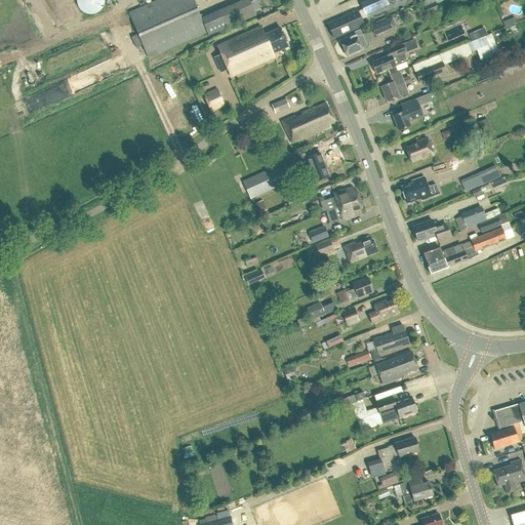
[(76,0),(76,1),(76,3),(77,5),(78,7),(79,9),(80,10),(81,12),(83,13),(85,14),(87,15),(89,15),(91,15),(93,15),(95,14),(97,13),(99,12),(101,10),(102,9),(103,7),(104,5),(105,3),(105,1),(104,0),(76,0)]
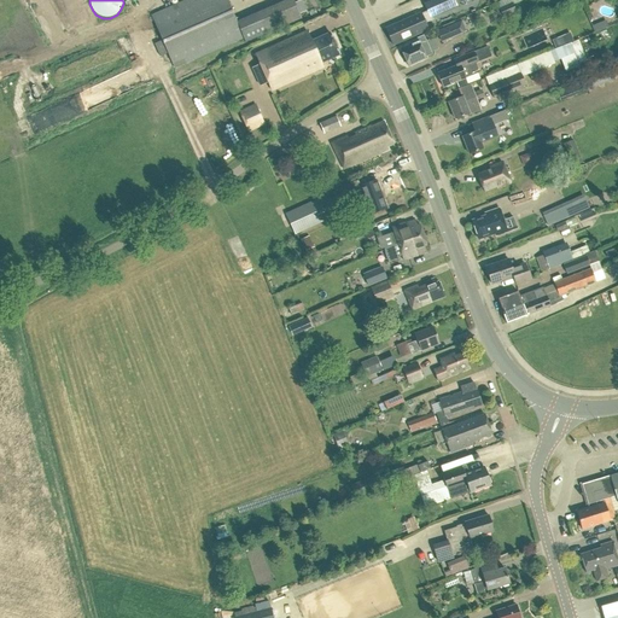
[(187,0),(151,16),(175,69),(244,39),(245,44),(302,19),(293,0),(289,0),(237,23),(226,0),(187,0)]
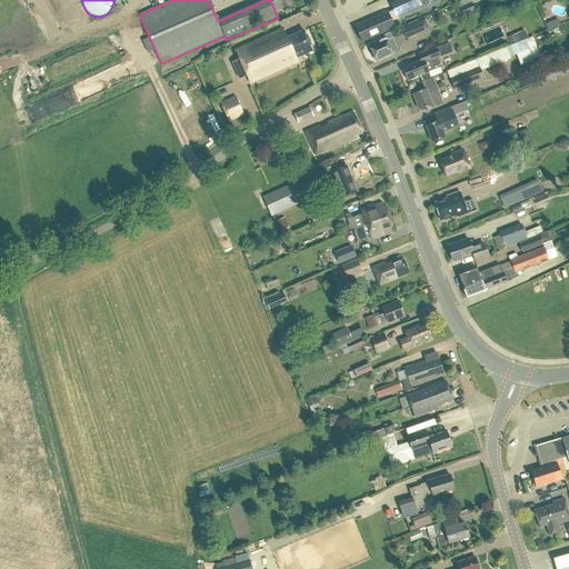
[(398,0),(397,1),(390,3),(395,12),(396,16),(419,6),(418,2),(417,0),(398,0)]
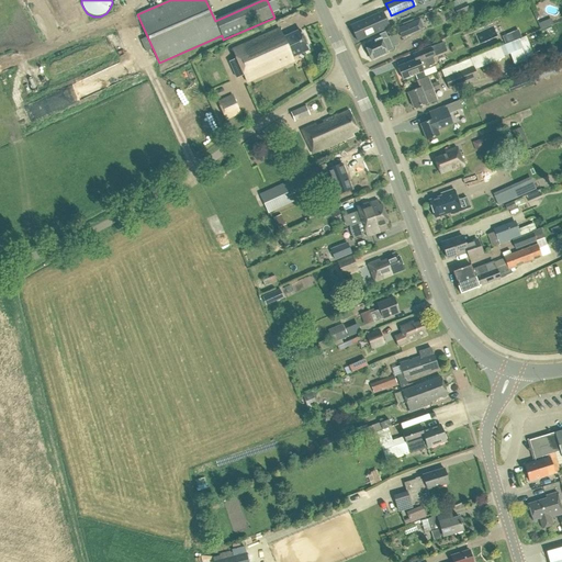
[(470,11),(465,2),(464,0),(461,0),(453,4),(454,8),(453,8),(458,18),(470,11)]
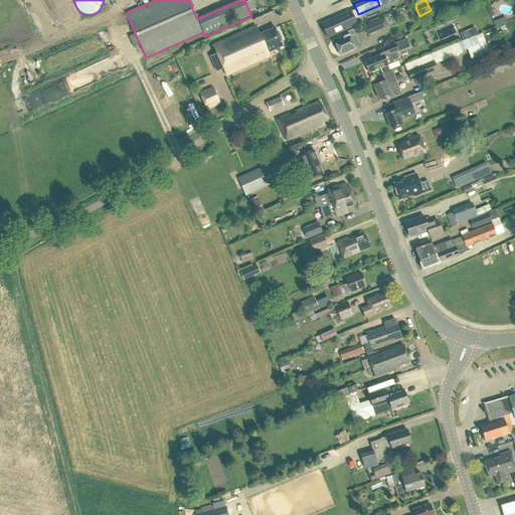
[(328,38),(357,25),(351,11),(322,24),(328,38)]
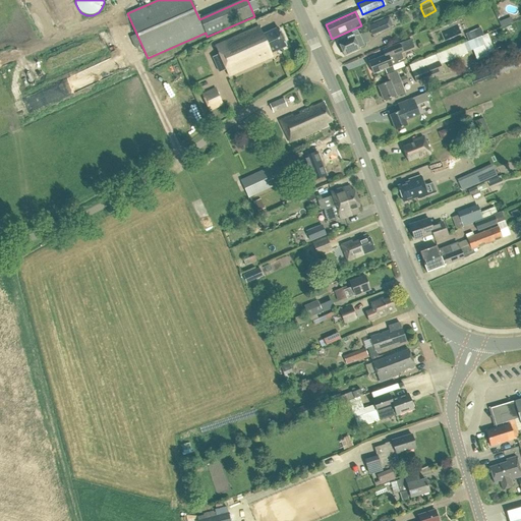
[(506,20),(508,27),(517,24),(515,17),(506,20)]
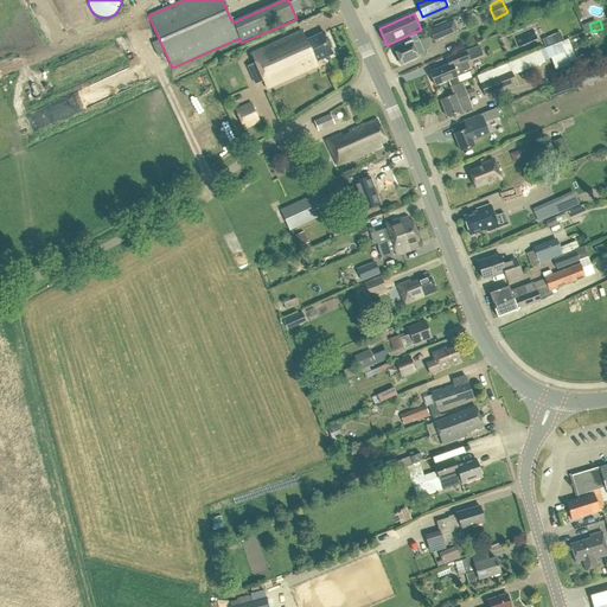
[(434,43),(458,32),(453,21),(429,32),(434,43)]
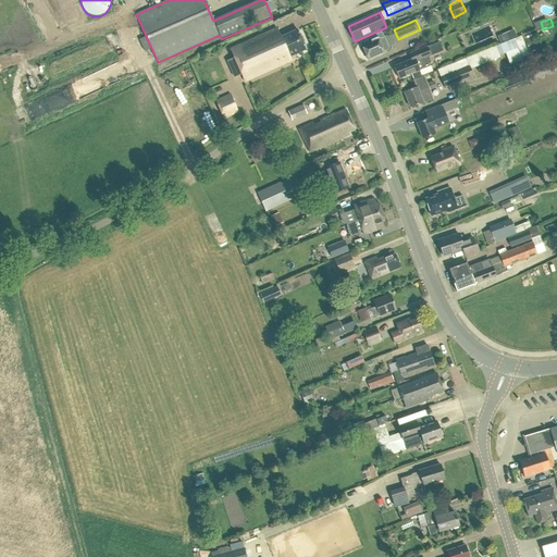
[(532,20),(525,22),(529,28),(535,26),(532,20)]
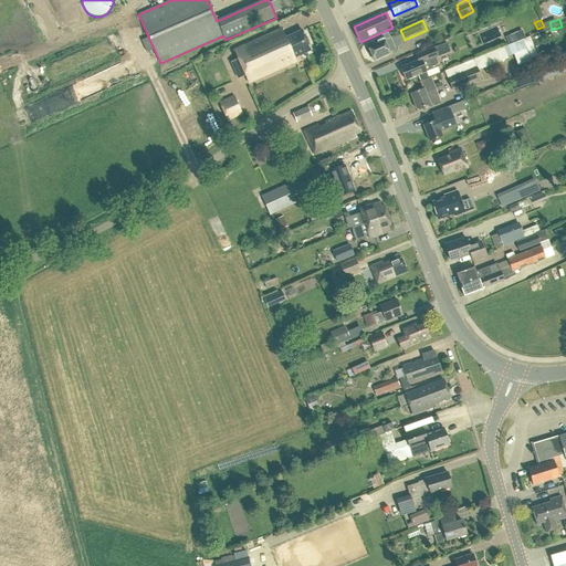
[(283,38),(280,29),(232,50),(247,82),(294,62),(292,58),(310,50),(301,30),(283,38)]
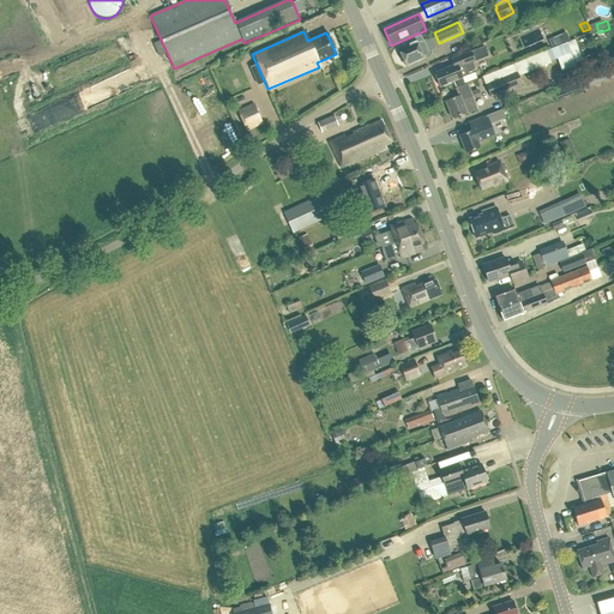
[(423,56),(429,54),(421,35),(414,38),(415,43),(398,50),(404,66),(423,58),(423,56)]
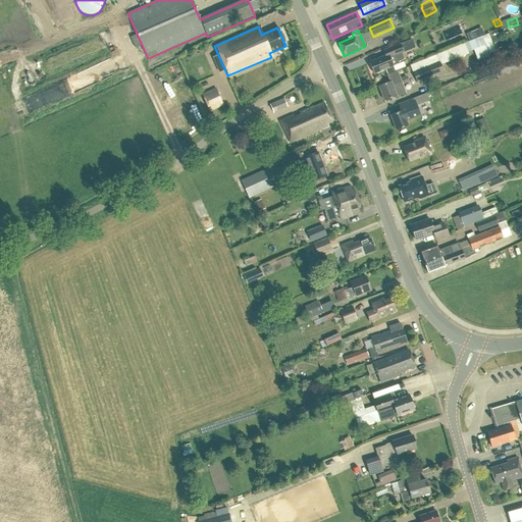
[(474,32),(466,35),(469,41),(476,38),(474,32)]
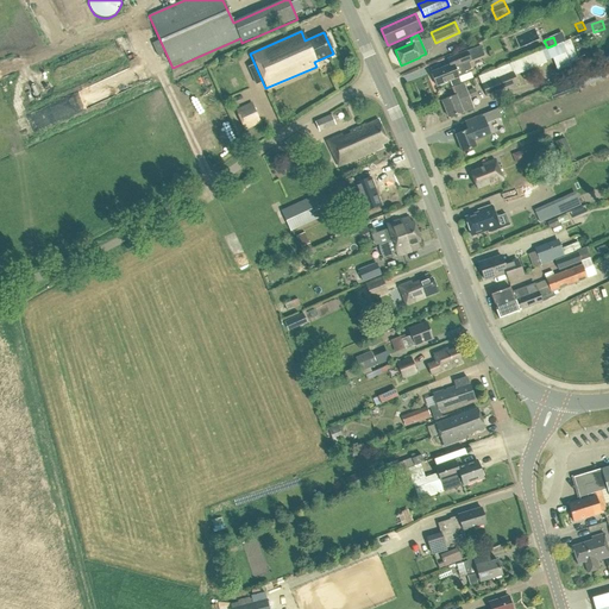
[(569,41),(562,43),(565,52),(569,63),(577,61),(569,41)]
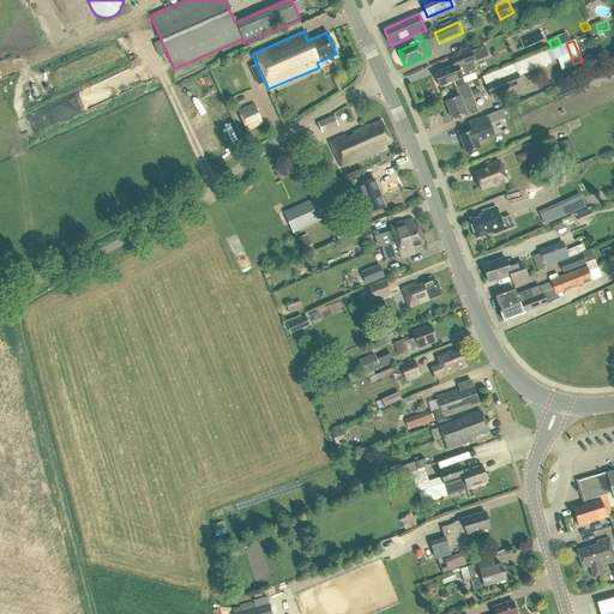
[(476,73),(473,64),(488,58),(485,48),(451,60),(453,66),(434,74),(439,88),(451,83),(453,88),(462,84),(461,79),(476,73)]
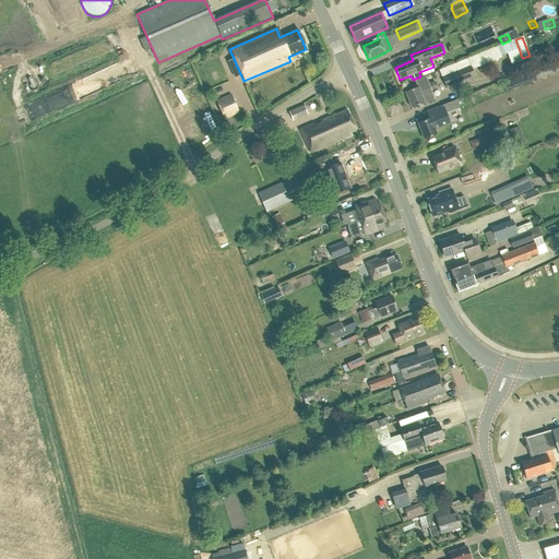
[(439,70),(447,88),(475,78),(467,58),(439,70)]
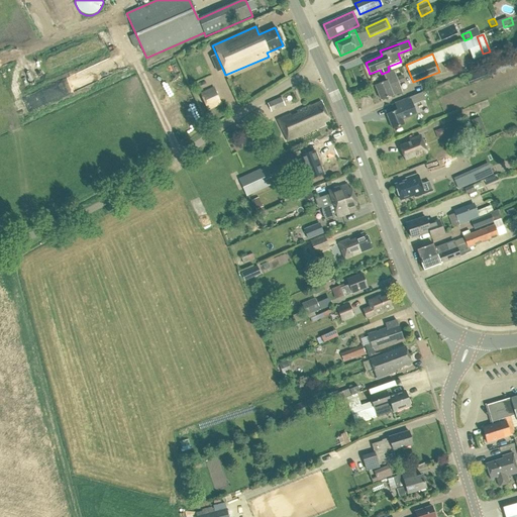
[(453,58),(442,63),(445,68),(456,64),(453,58)]
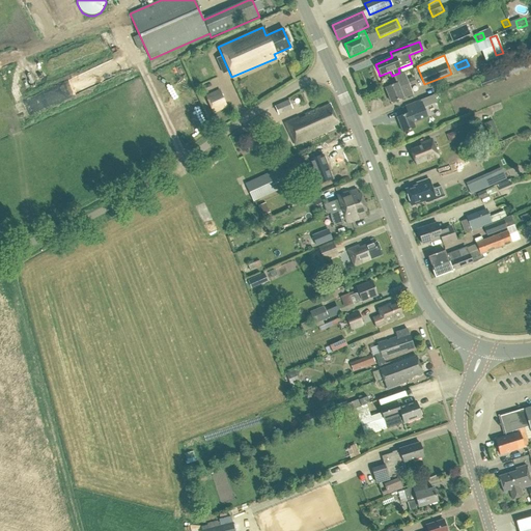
[(525,61),(503,68),(505,77),(528,68),(525,61)]
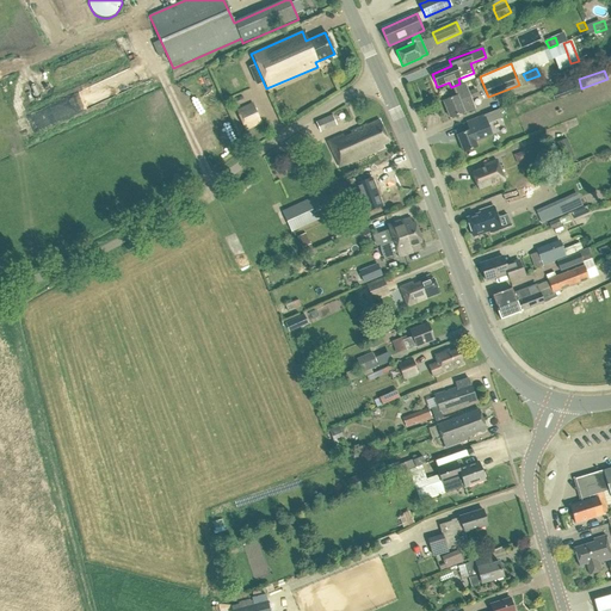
[(97,86),(90,87),(88,84),(72,87),(75,98),(84,97),(86,104),(100,102),(97,86)]
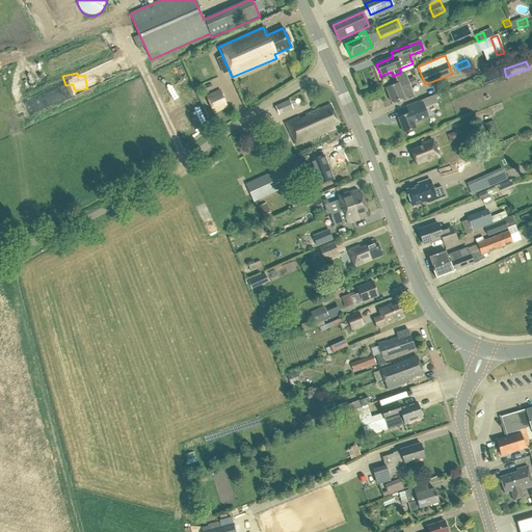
[(393,105),(415,96),(405,73),(395,77),(398,84),(387,89),(393,105)]
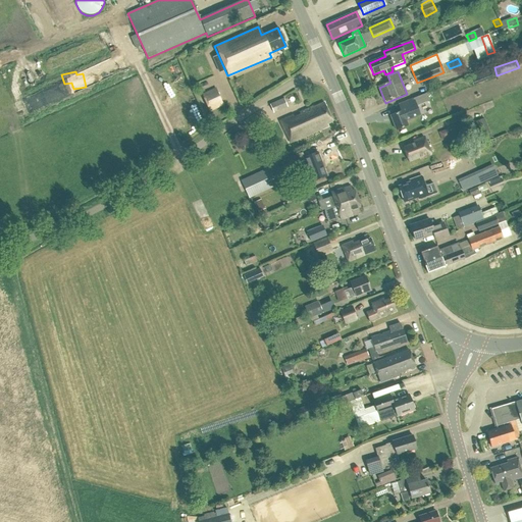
[(210,112),(223,106),(215,89),(202,94),(210,112)]
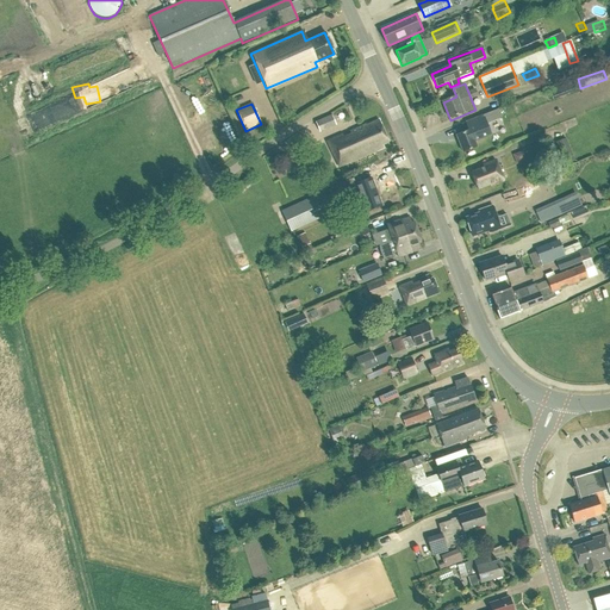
[(336,112),(341,119),(349,114),(344,107),(336,112)]
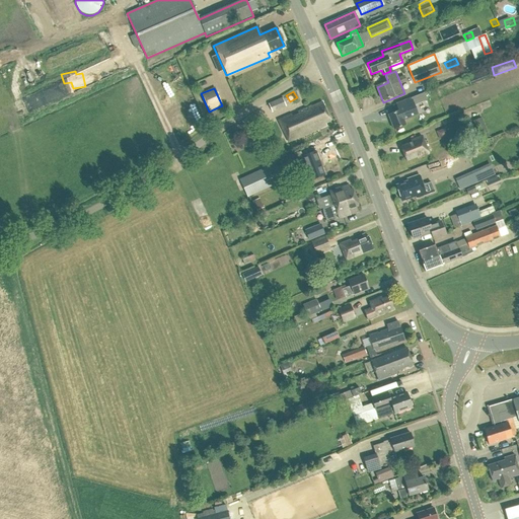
[(424,93),(411,98),(411,99),(414,105),(426,100),(424,93)]
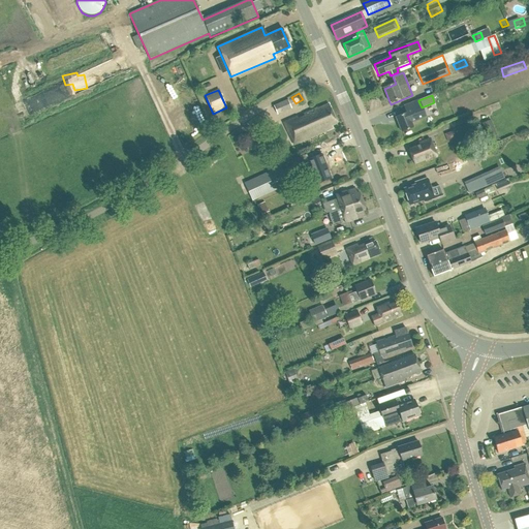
[(278,116),(292,110),(288,100),(274,106),(278,116)]
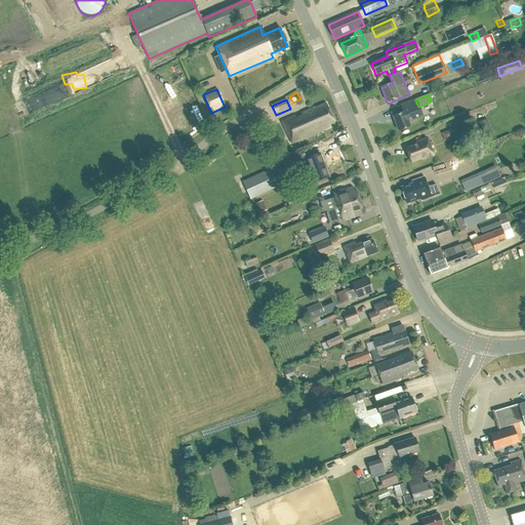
[(399,132),(411,127),(409,122),(418,119),(422,117),(418,107),(415,101),(401,106),(404,113),(393,117),(399,132)]
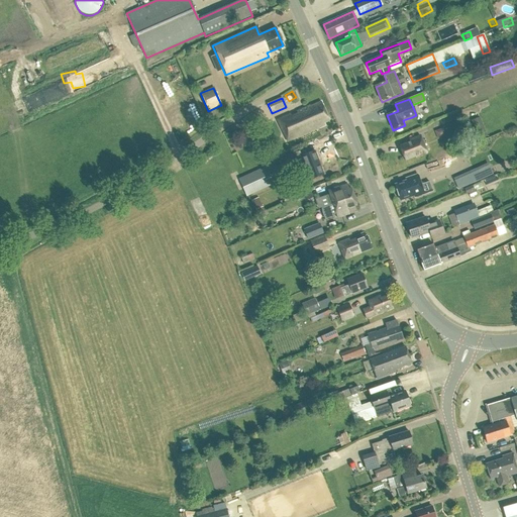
[(328,119),(320,100),(295,111),(296,114),(291,116),(290,113),(276,119),(286,141),(323,123),(323,122),(328,119)]
